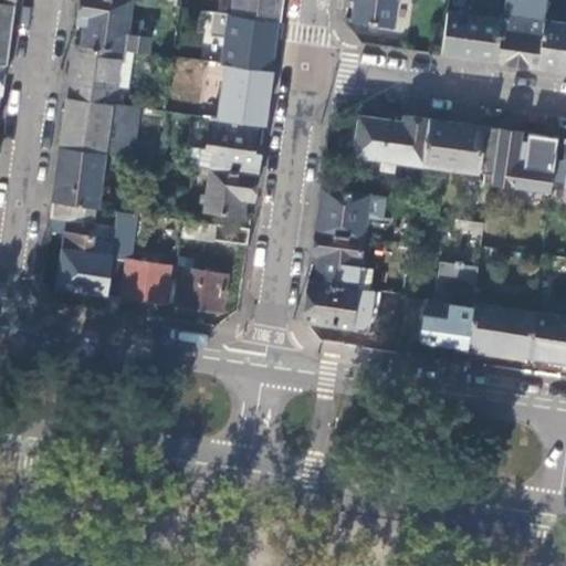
[(0,0),(0,63),(6,64),(14,2),(0,0)]
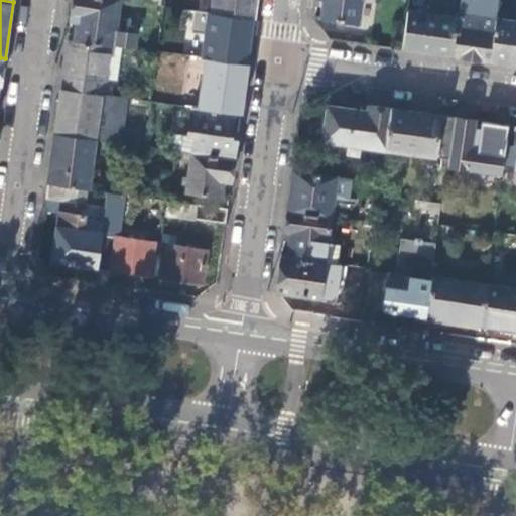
[(117,30),(121,0),(74,0),(73,13),(80,15),(76,39),(111,44),(135,47),(137,33),(117,30)]
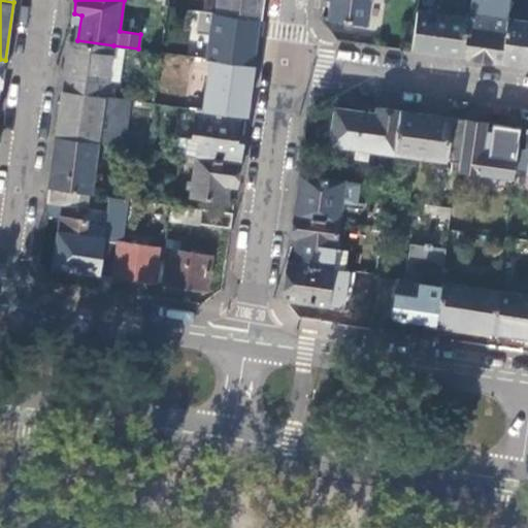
[(260,19),(262,0),(218,0),(217,12),(260,19)]
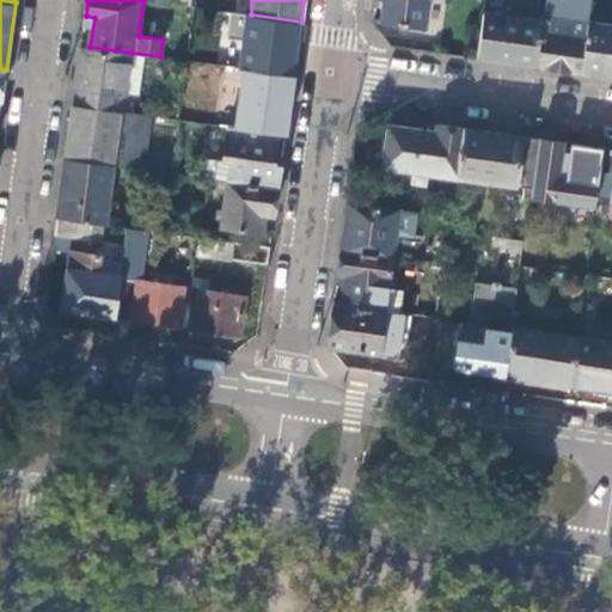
[(426,28),(428,0),(384,0),(381,22),(426,28)]
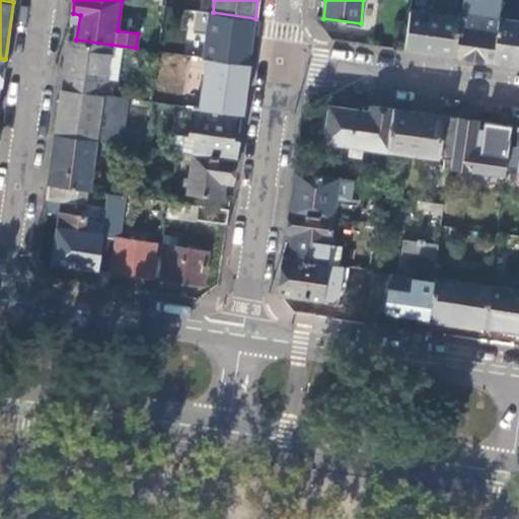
[(460,19),(410,11),(403,51),(427,54),(455,58),(460,19)]
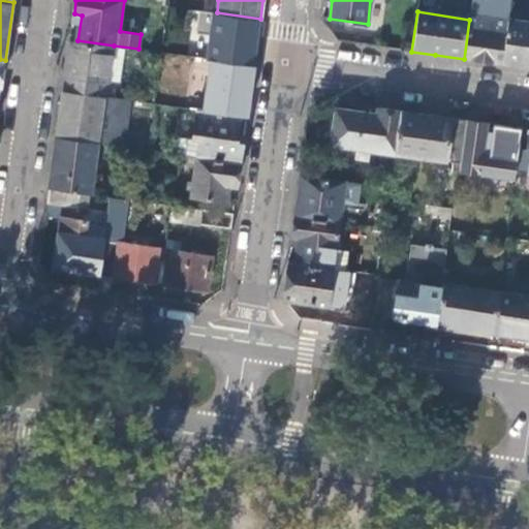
[(469,14),(469,20),(464,59),(480,62),(501,65),(507,21),(469,14)]
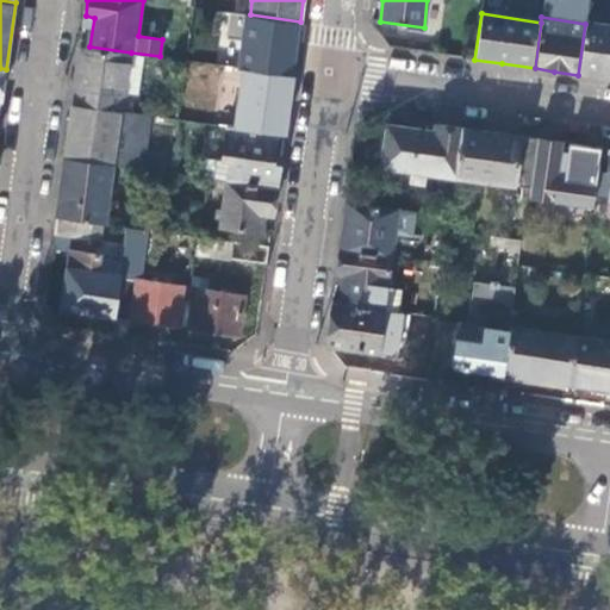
[(609,26),(585,24),(578,75),(597,78),(609,79),(609,26)]
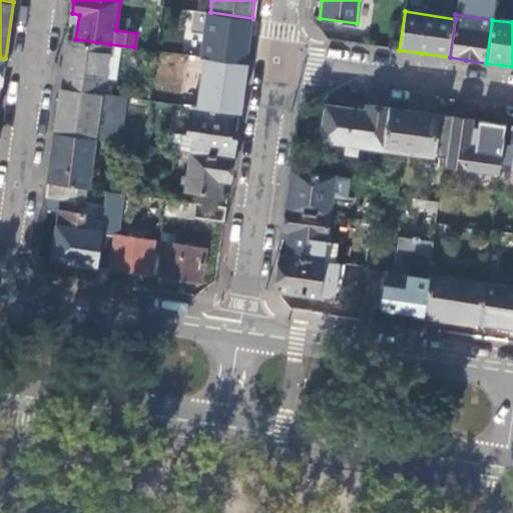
[(110,44),(75,39),(68,38),(62,88),(103,93),(110,44)]
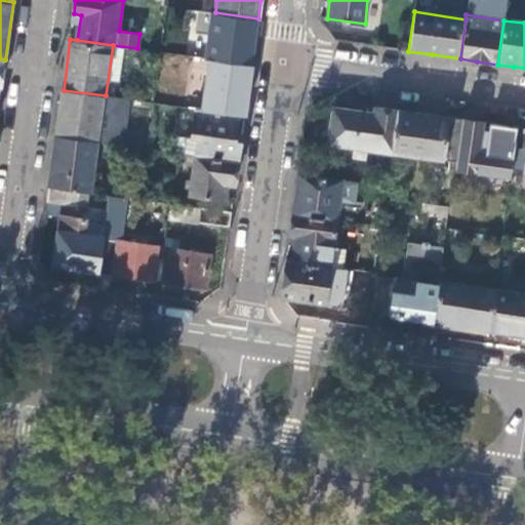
[(245,116),(252,64),(209,58),(205,88),(192,86),(189,108),(196,109),(239,115),(245,116)]
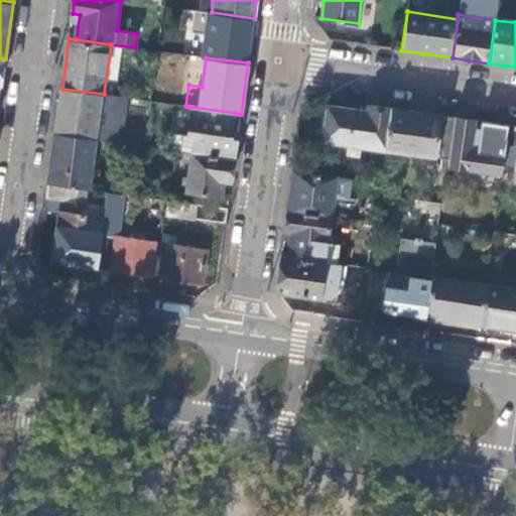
[(104,94),(62,89),(55,133),(96,139),(120,143),(122,143),(128,98),(104,94)]
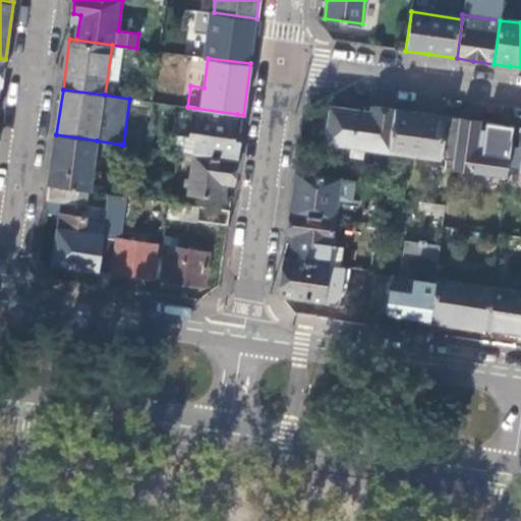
[(167,97),(154,95),(153,102),(166,104),(167,97)]
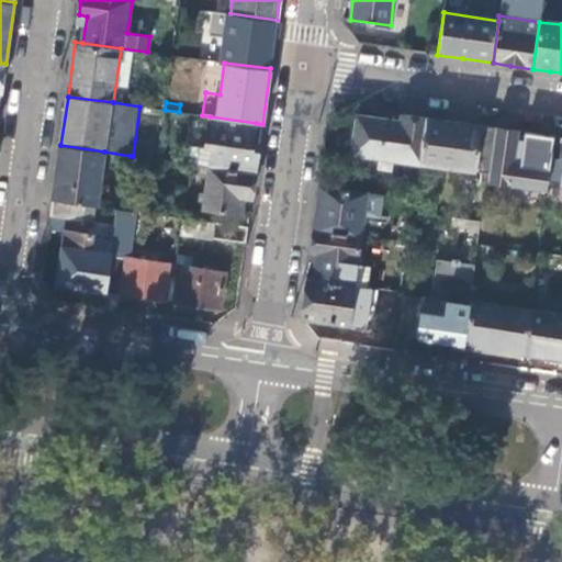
[(256,172),(259,152),(251,150),(256,123),(210,116),(209,132),(202,131),(200,145),(188,144),(186,163),(210,166),(256,172)]
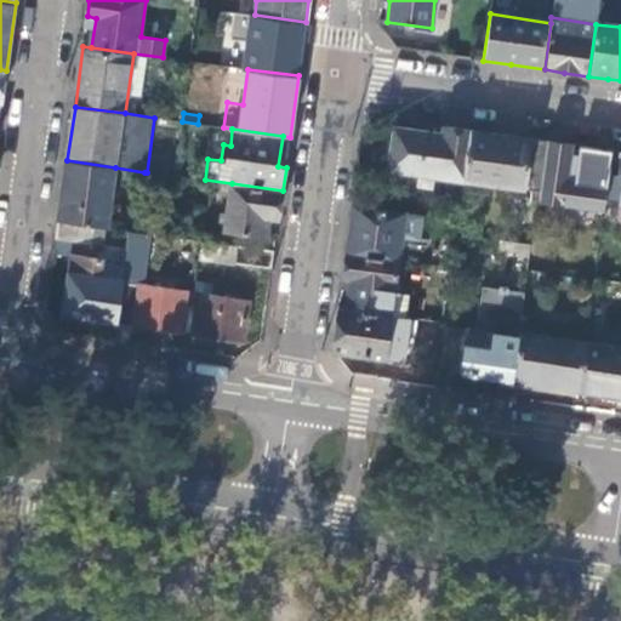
[(459,131),(444,129),(443,137),(394,130),(388,170),(466,182),(473,134),(459,131)]
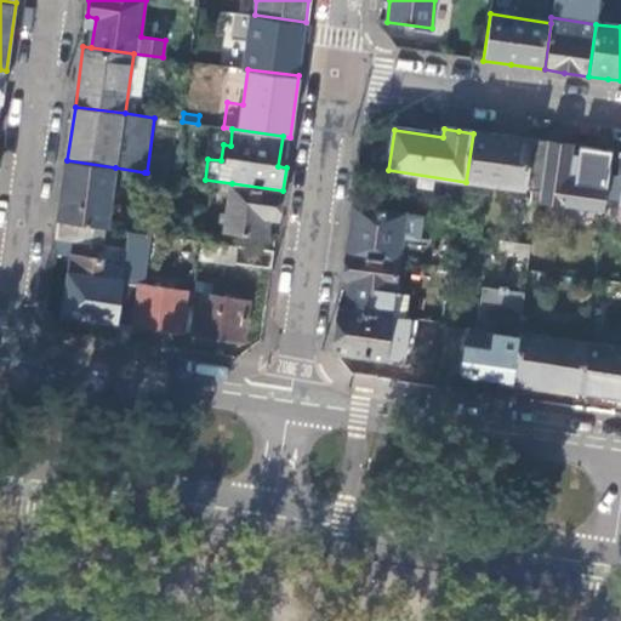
[(473,134),(466,182),(540,193),(547,143),(513,138),(473,134)]
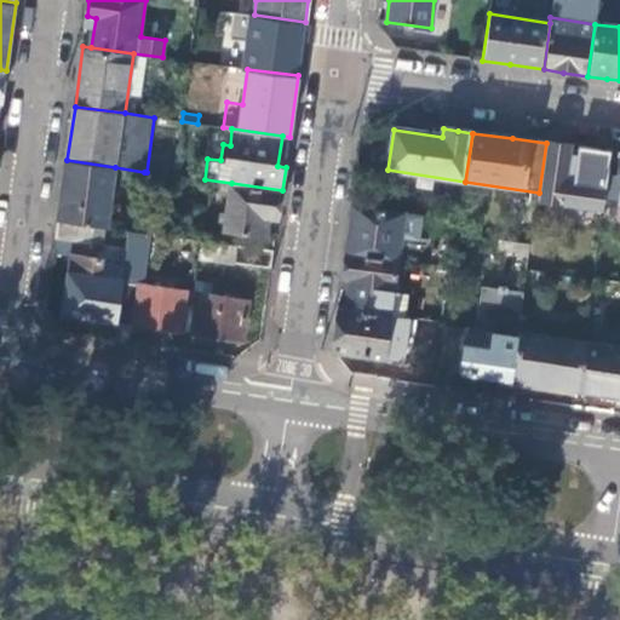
[(577,148),(546,143),(539,193),(538,201),(603,211),(613,153),(577,148)]
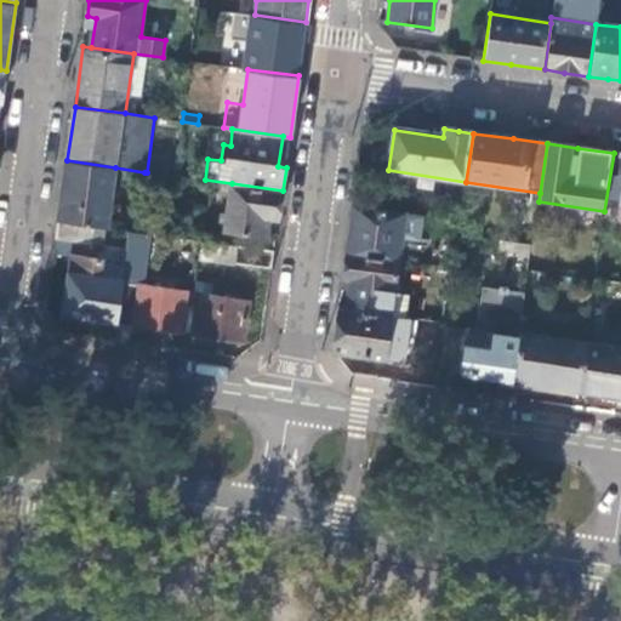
[(115,167),(67,160),(58,220),(107,227),(115,167)]
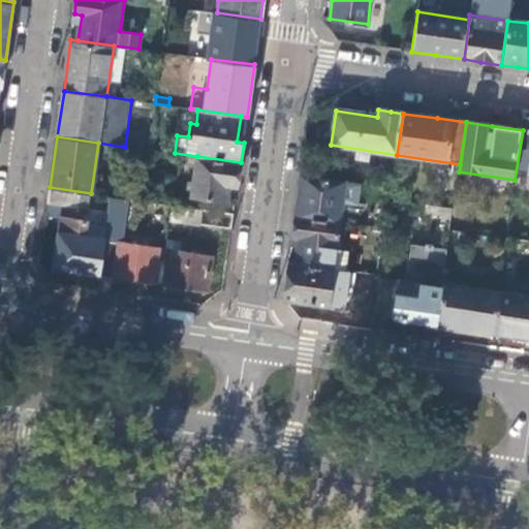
[(238,187),(241,162),(197,156),(191,196),(222,200),(224,185),(238,187)]
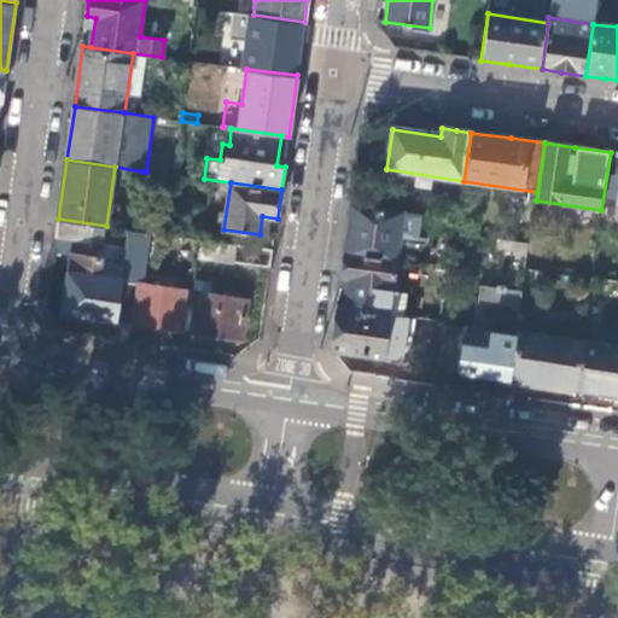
[(419,215),(351,207),(345,254),(396,261),(398,244),(415,246),(419,215)]
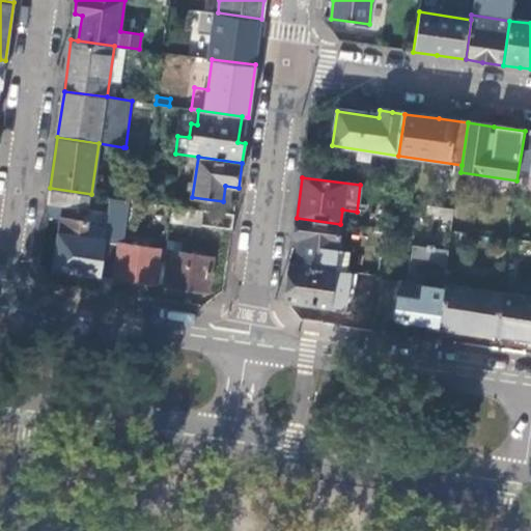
[(112,197),(91,194),(50,188),(48,205),(110,214),(112,197)]
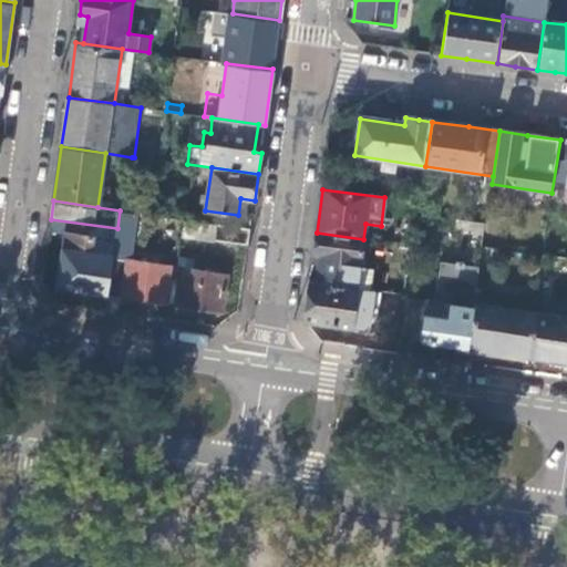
[(251,228),(185,219),(184,234),(213,238),(214,240),(249,245),(251,228)]
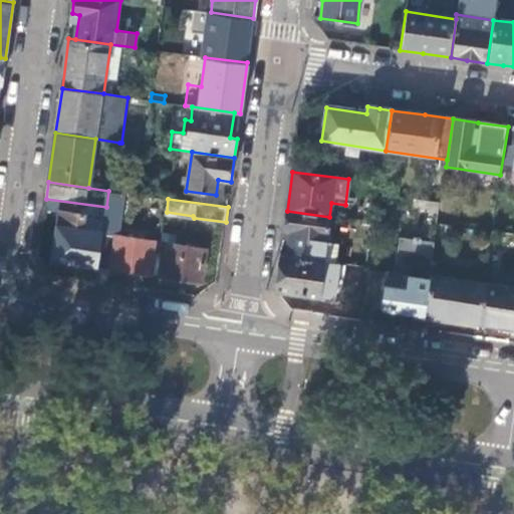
[(438,214),(439,203),(413,199),(412,210),(438,214)]
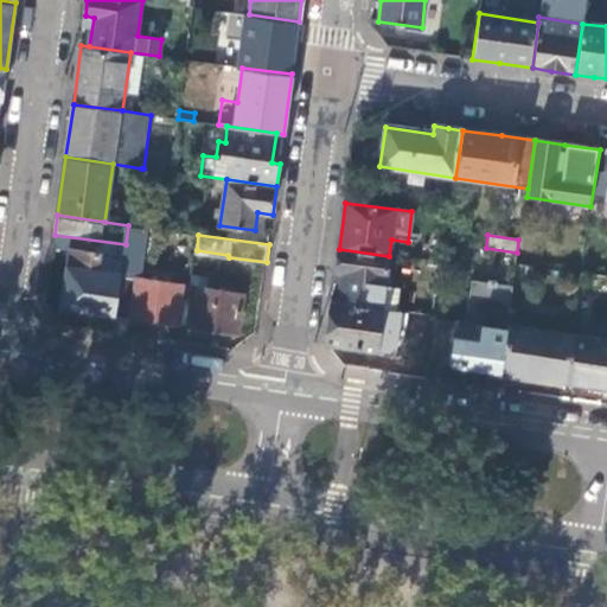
[(122,276),(116,315),(185,325),(191,287),(136,279),(141,247),(126,244),(122,276)]
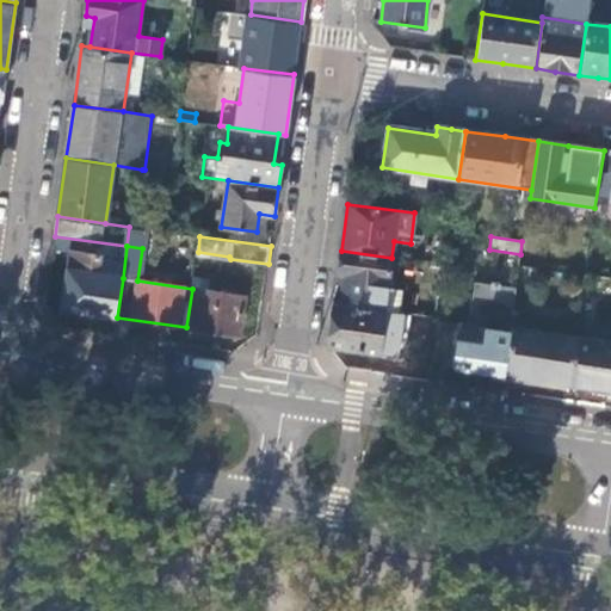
[(388,287),(392,258),(341,251),(338,275),(345,276),(341,304),(384,310),(388,287)]
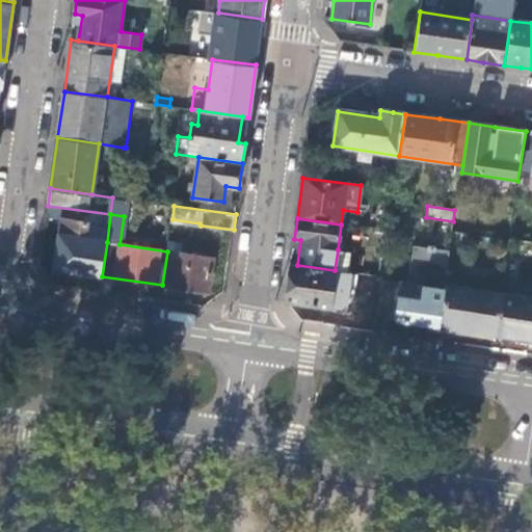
[(55,269),(102,276),(107,242),(85,239),(87,223),(62,219),(55,269)]
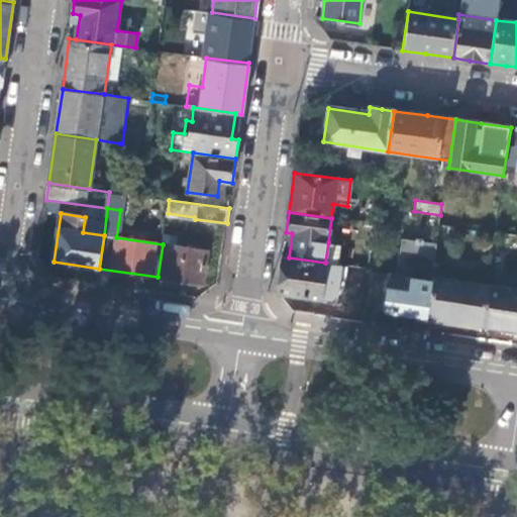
[(384,312),(425,318),(429,294),(431,279),(436,246),(401,241),(396,278),(390,277),(385,307),(384,312)]
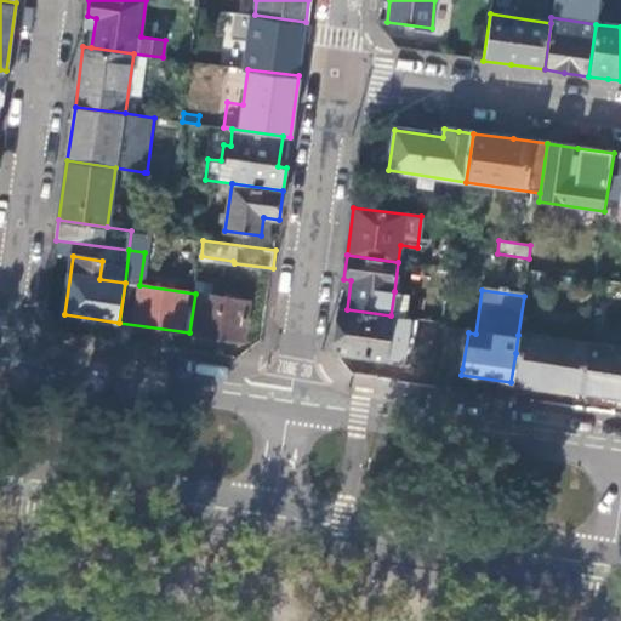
[(406,294),(394,291),(391,315),(403,317),(406,294)]
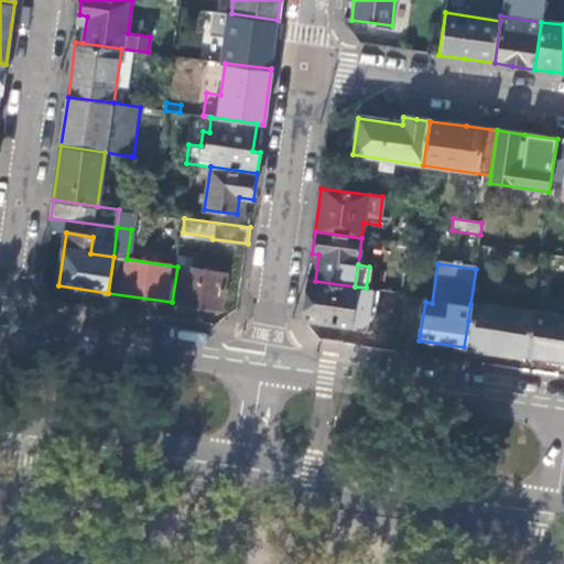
[(177,267),(172,302),(220,310),(226,274),(177,267)]
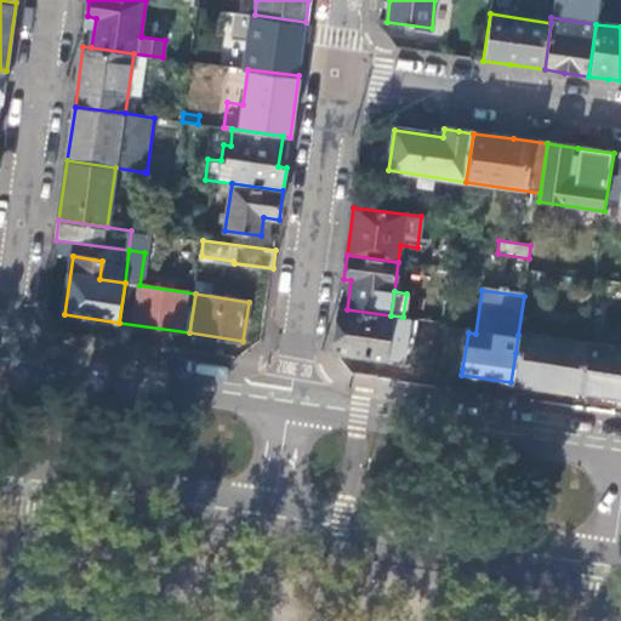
[(385,360),(391,315),(347,309),(339,308),(335,335),(347,337),(343,353),(385,360)]
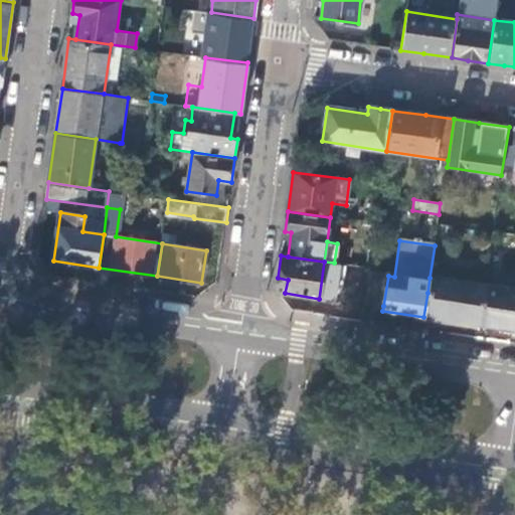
[(365,303),(383,306),(388,276),(369,274),(365,303)]
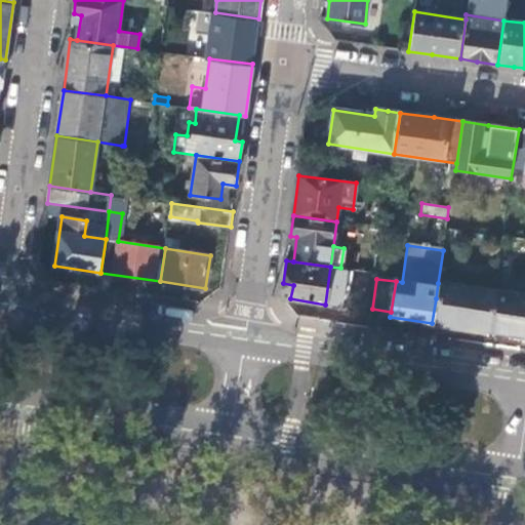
[(487,331),(493,290),(438,283),(436,298),(432,323),(487,331)]
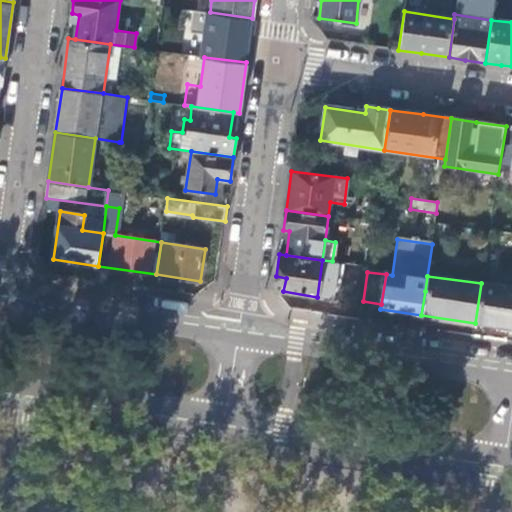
[(511,287),(481,283),(475,323),(511,328),(511,287)]
